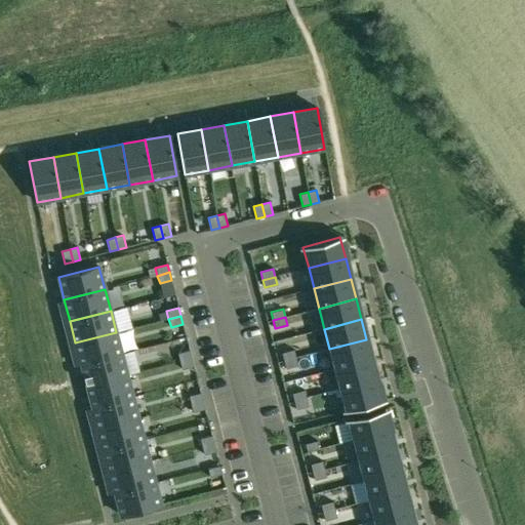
[(116,332),(75,342),(81,364),(121,354),(116,332)]
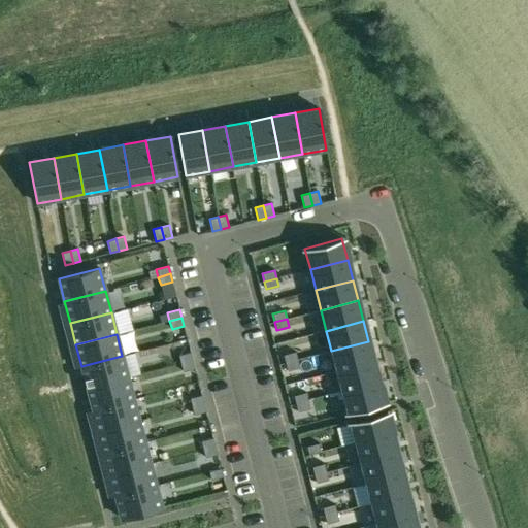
[(368,341),(331,351),(336,371),(373,362),(368,341)]
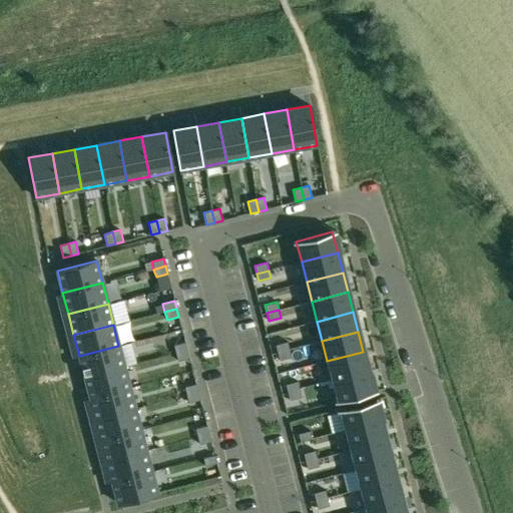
[(287,342),(276,345),(278,353),(289,350),(287,342)]
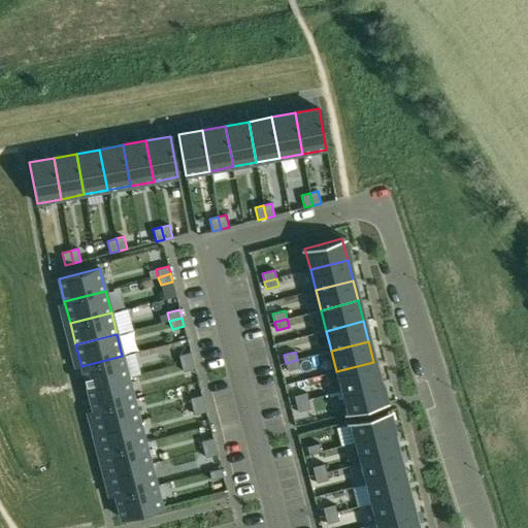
[(191,353),(178,356),(180,363),(193,360),(191,353)]
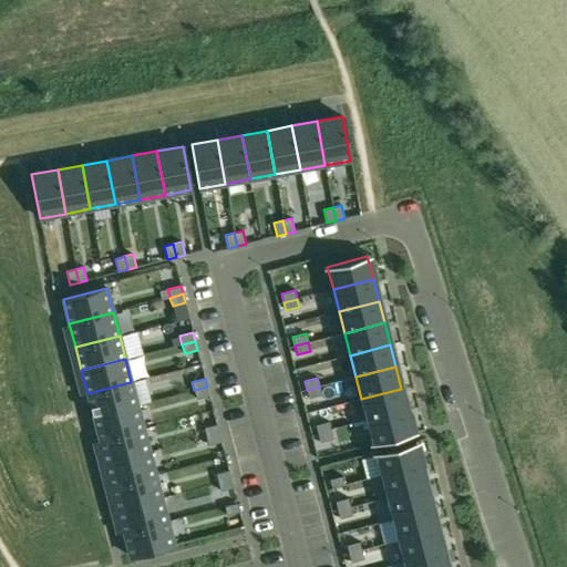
[(131,382),(88,393),(93,416),(137,405),(131,382)]
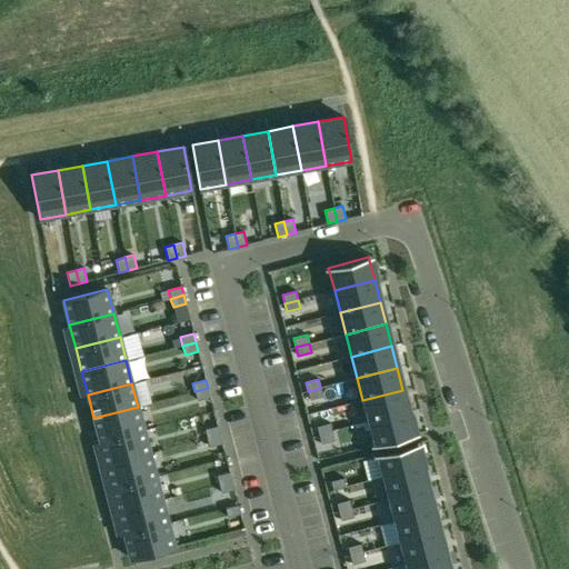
[(208,388),(195,391),(197,400),(210,397),(208,388)]
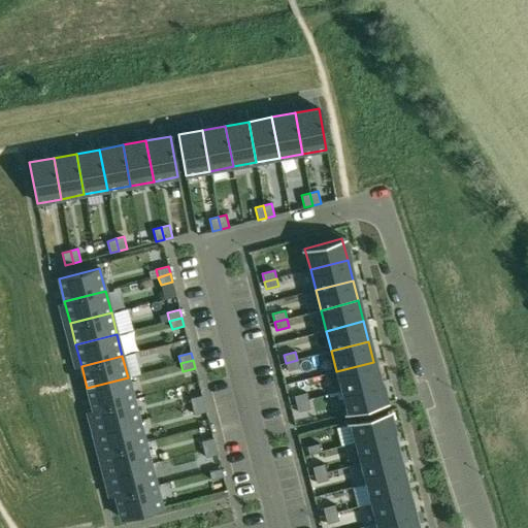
[(297,360),(286,363),(288,370),(299,367),(297,360)]
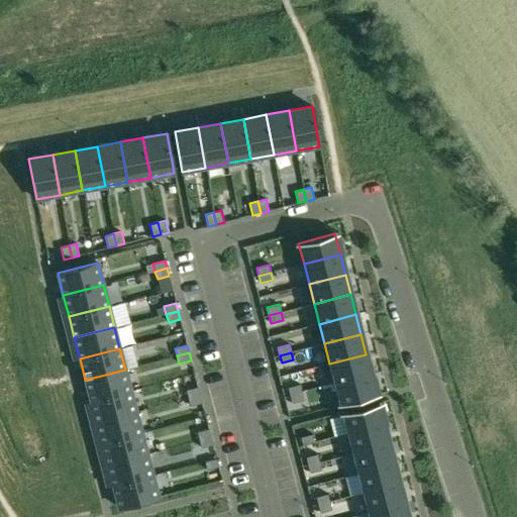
[(366,354),(329,364),(334,384),(372,374),(366,354)]
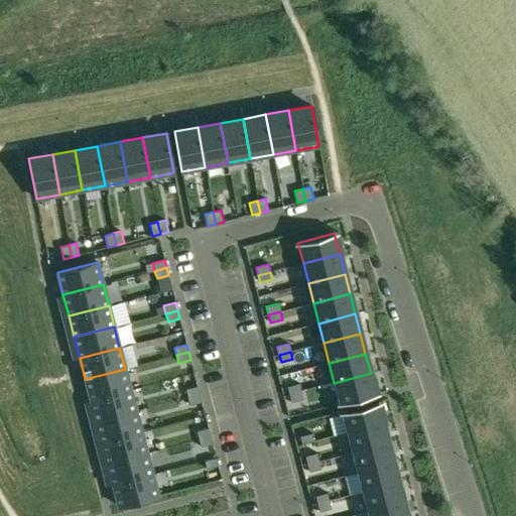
[(125,369),(85,379),(90,400),(130,390),(125,369)]
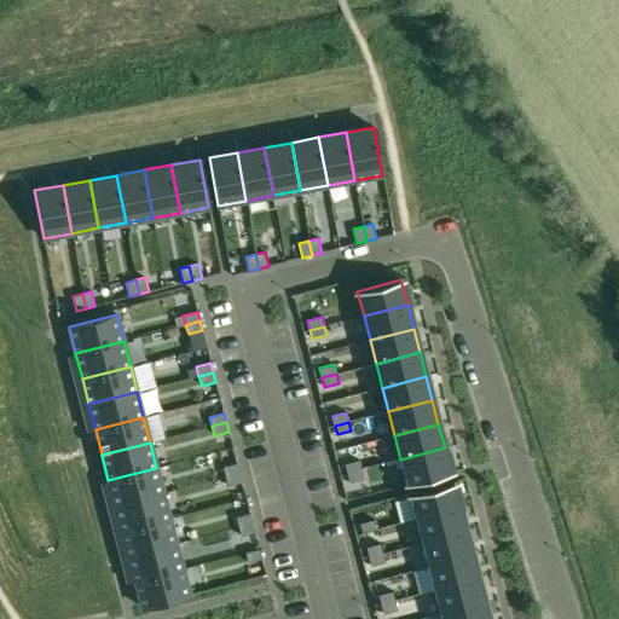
[(445,447),(400,460),(408,484),(451,473),(445,447)]
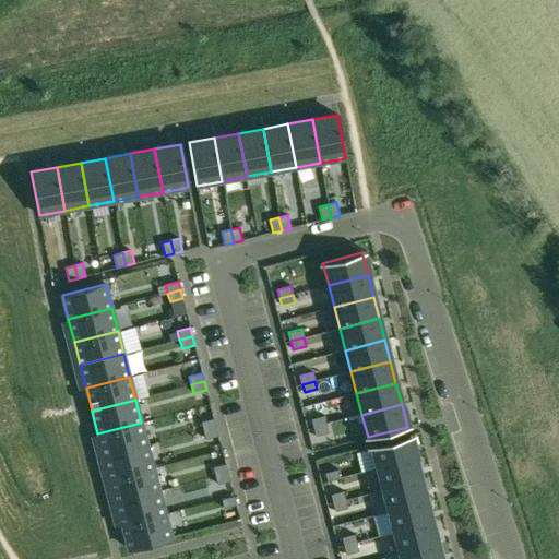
[(323,415),(311,418),(313,427),(325,424),(323,415)]
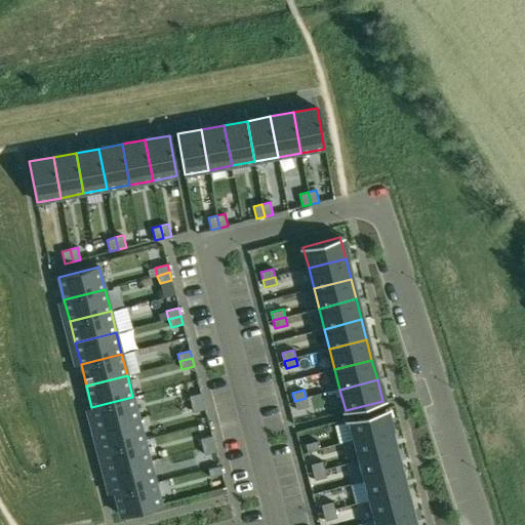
[(201,393),(189,396),(191,404),(203,401),(201,393)]
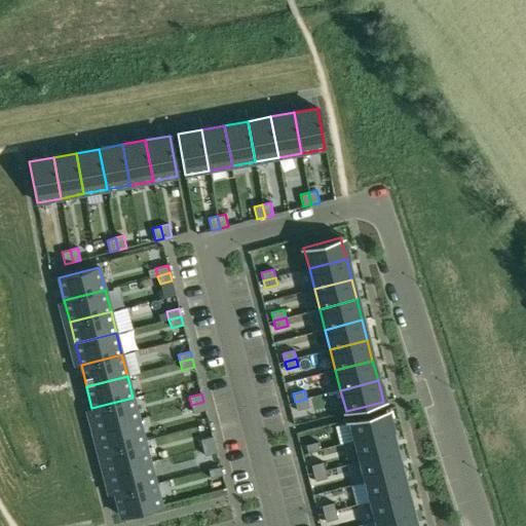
[(133,398),(91,408),(98,429),(139,418),(133,398)]
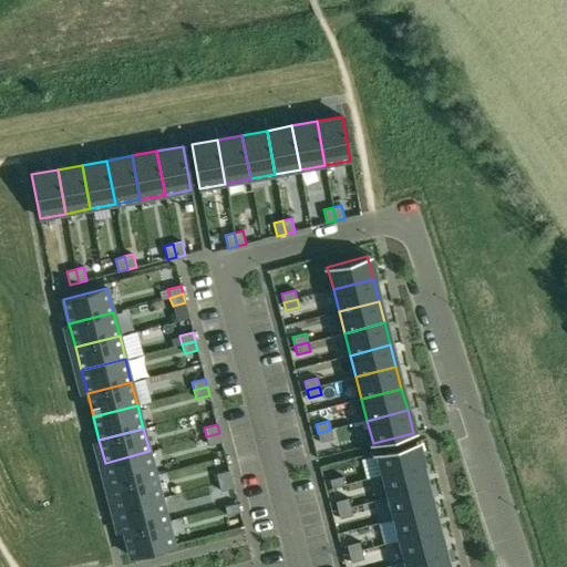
[(330,430),(318,433),(320,442),(332,439),(330,430)]
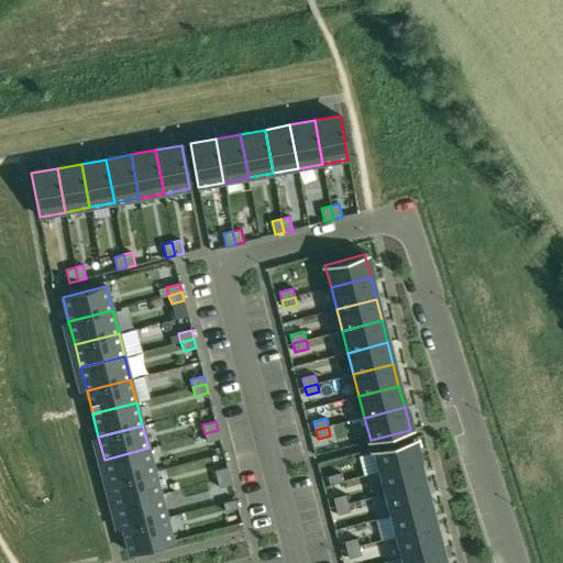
[(218,430),(205,433),(207,442),(220,439),(218,430)]
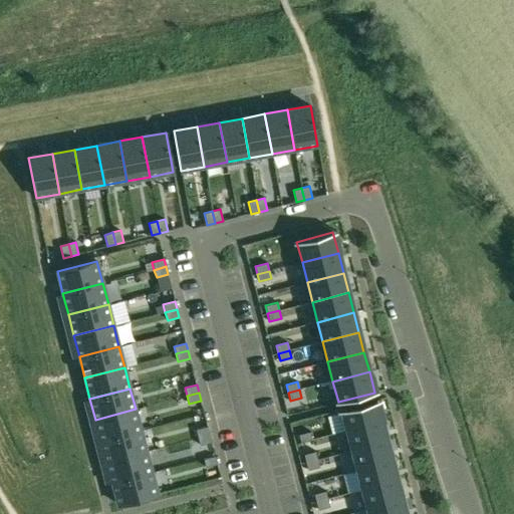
[(376,401),(340,410),(345,431),(381,422),(376,401)]
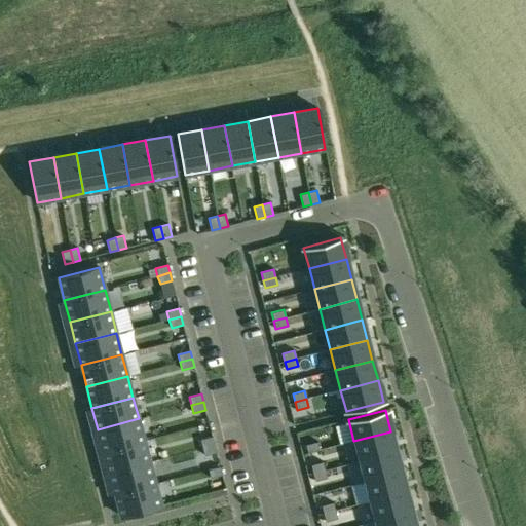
[(139,418),(98,429),(103,451),(144,440),(139,418)]
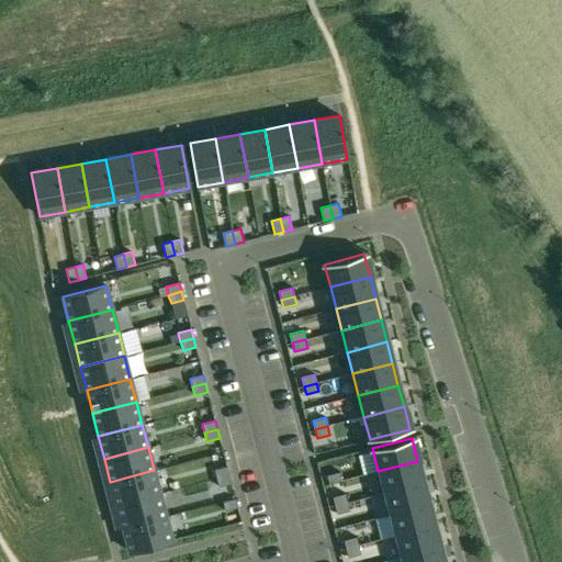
[(417,461),(378,471),(383,493),(423,482),(417,461)]
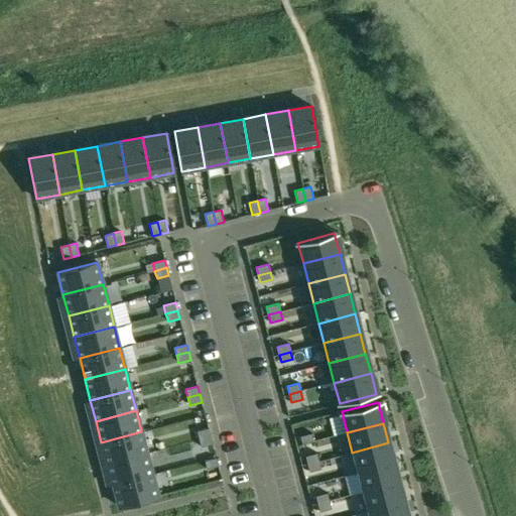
[(209,429),(197,432),(199,440),(211,437),(209,429)]
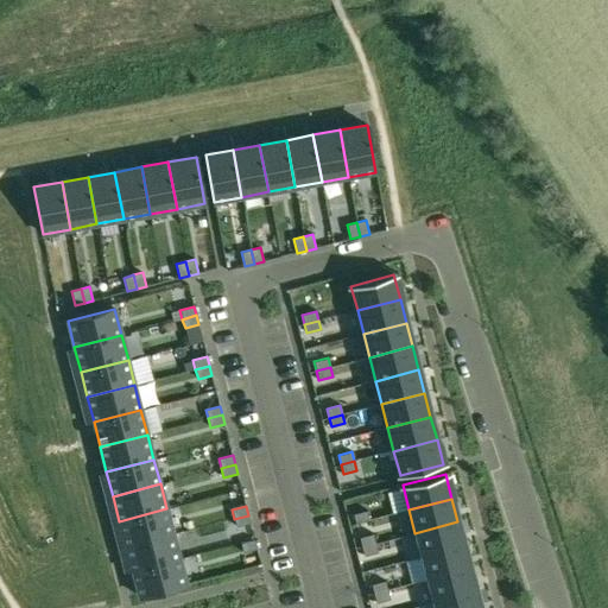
[(166,508),(119,521),(126,546),(173,533),(166,508)]
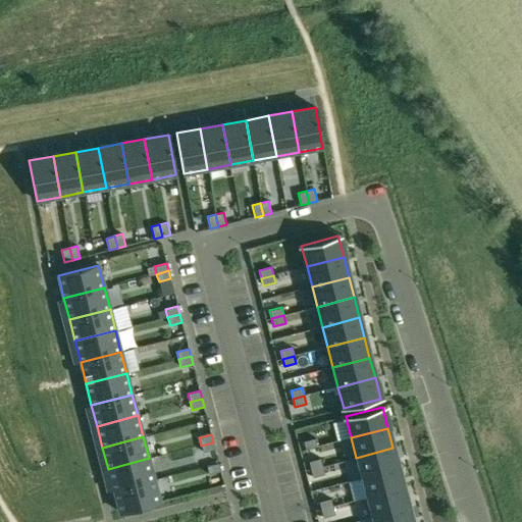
[(315,438),(303,441),(305,449),(317,446),(315,438)]
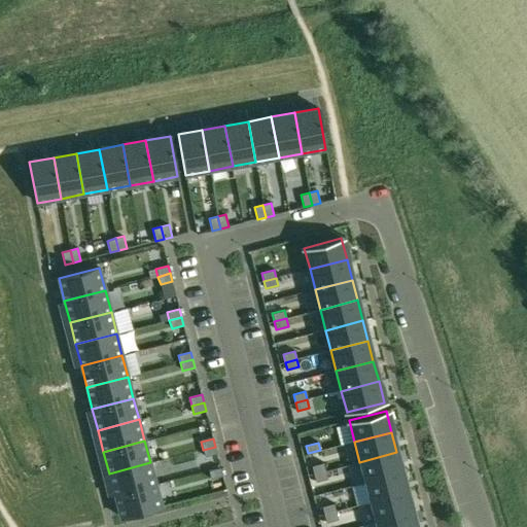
[(215,447),(203,450),(205,458),(217,455),(215,447)]
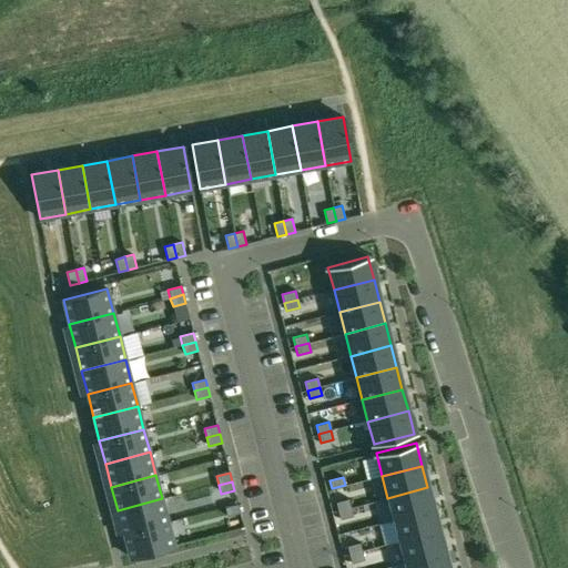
[(427,487),(387,498),(393,519),(434,509),(427,487)]
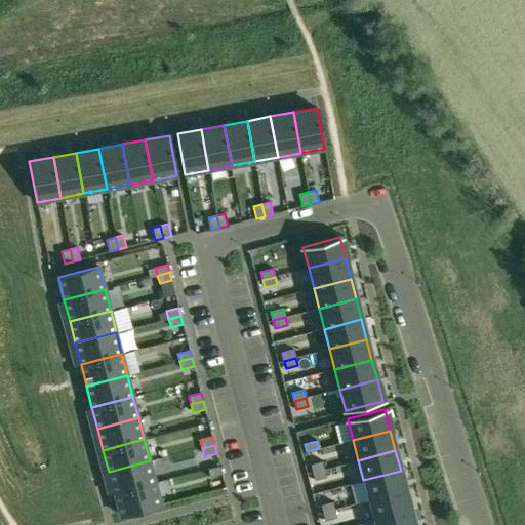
[(150,460),(109,472),(114,492),(155,482),(150,460)]
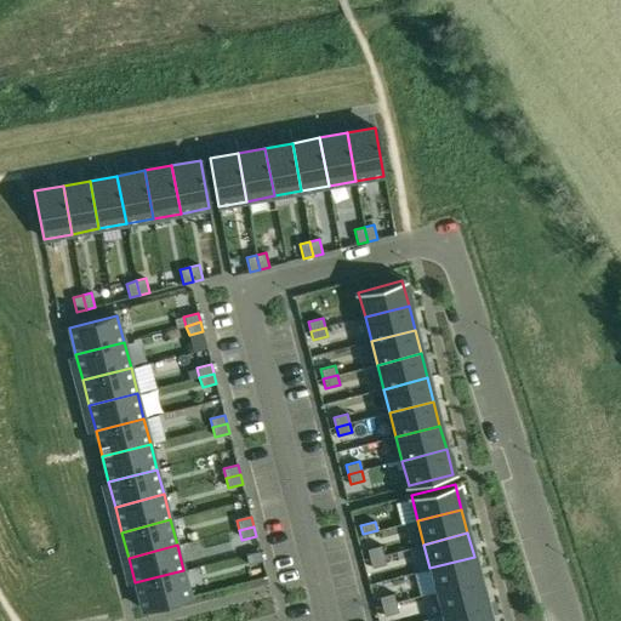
[(381,545),(366,548),(369,558),(383,554),(381,545)]
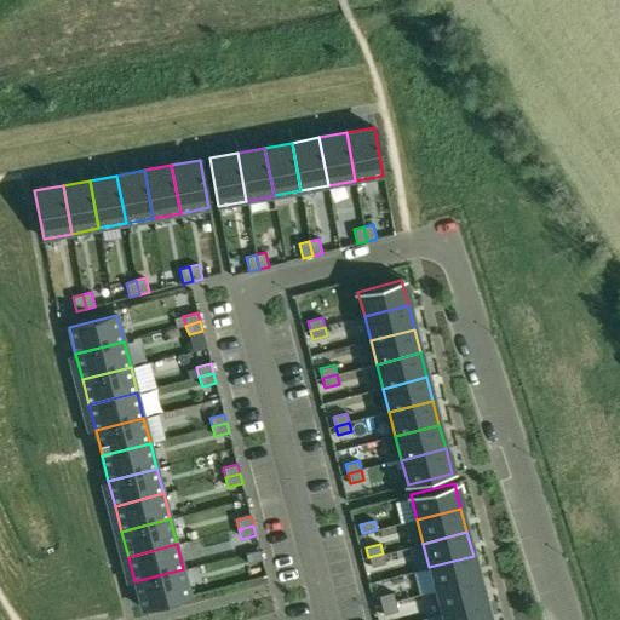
[(259,550),(246,554),(248,563),(262,560),(259,550)]
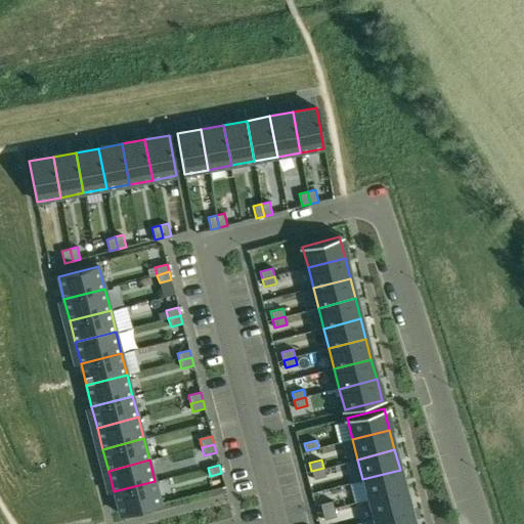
[(323,468),(311,471),(313,479),(325,476),(323,468)]
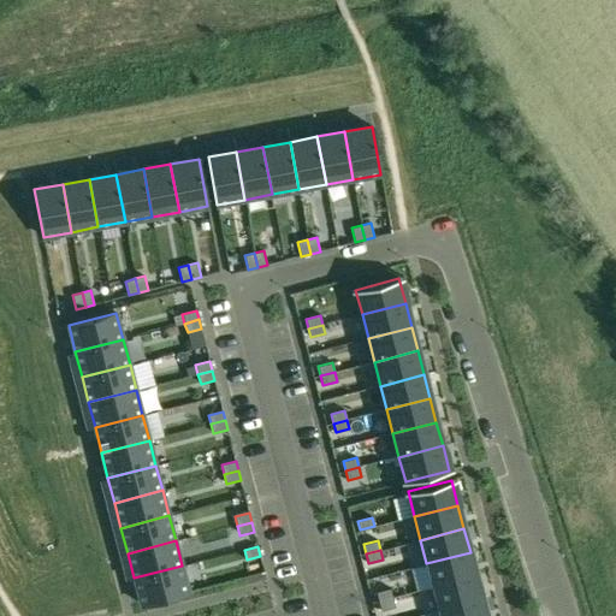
[(471,552),(426,563),(432,587),(477,576),(471,552)]
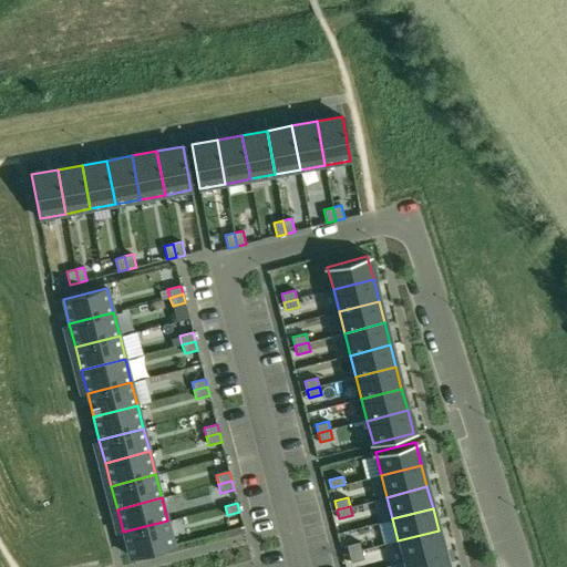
[(167,521),(123,532),(130,556),(174,545),(167,521)]
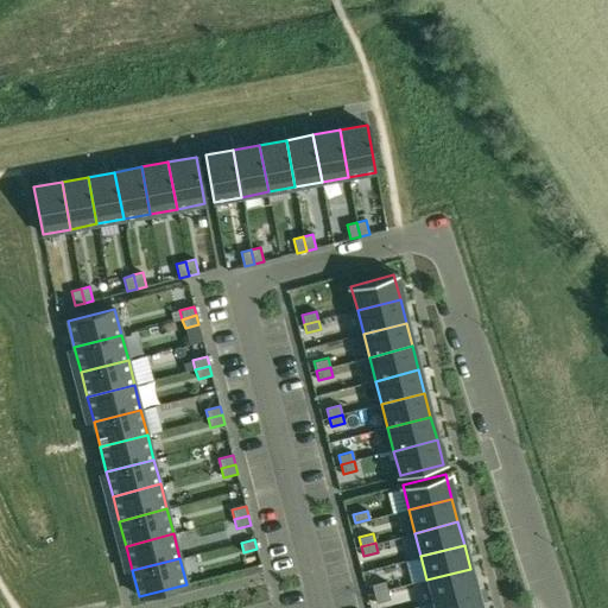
[(470,569),(426,580),(432,603),(476,593),(470,569)]
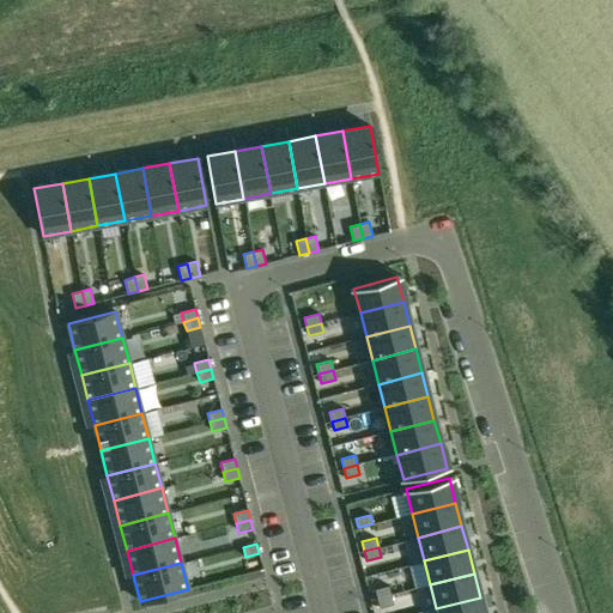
[(388,586),(375,589),(377,599),(390,595),(388,586)]
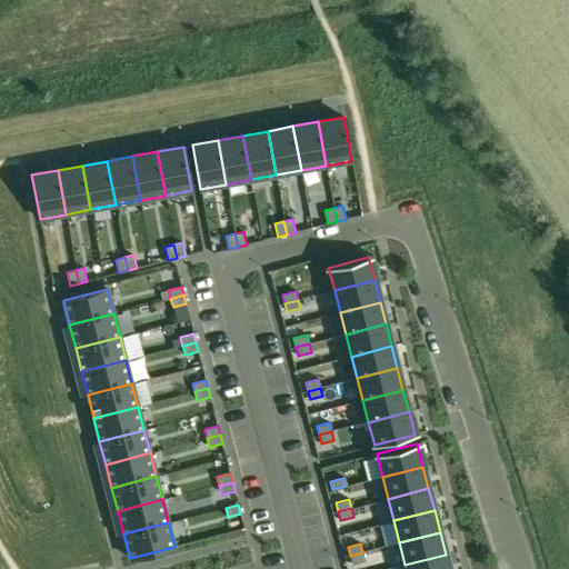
[(362,552),(350,556),(352,563),(365,560),(362,552)]
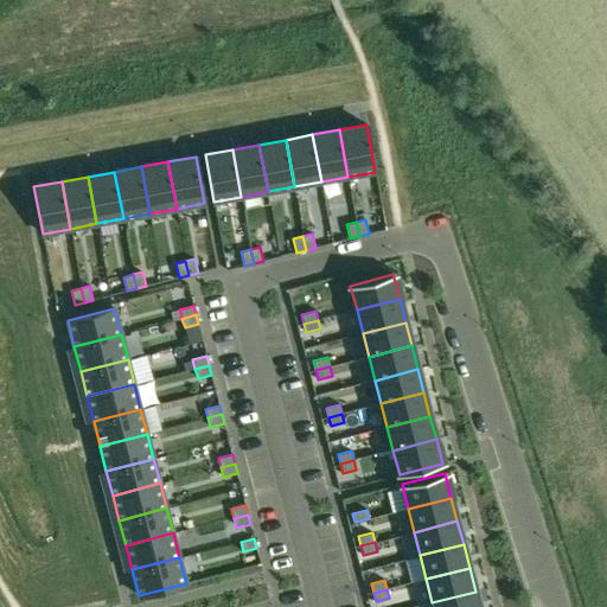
[(479,606),(475,592),(432,602),(433,606),(479,606)]
